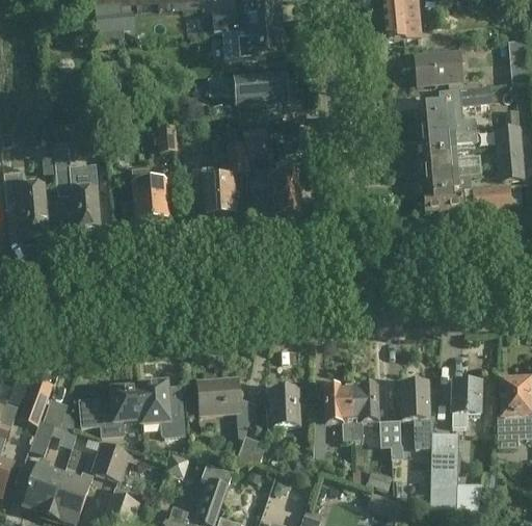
[(268,26),(278,25),(276,0),(261,0),(245,1),(246,16),(235,17),(236,29),(268,26)]
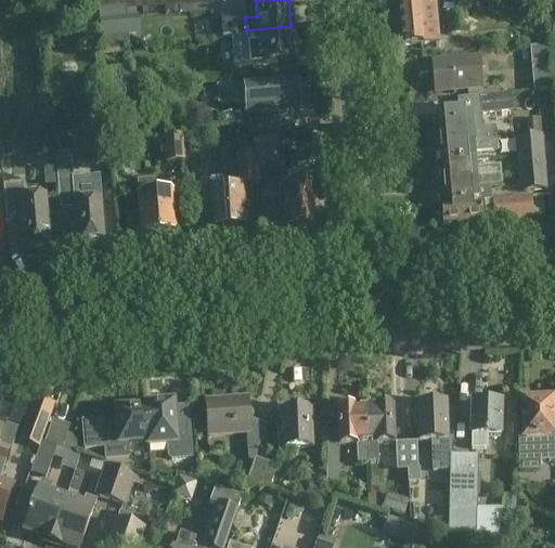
[(400,0),(403,41),(439,37),(435,0),(400,0)]
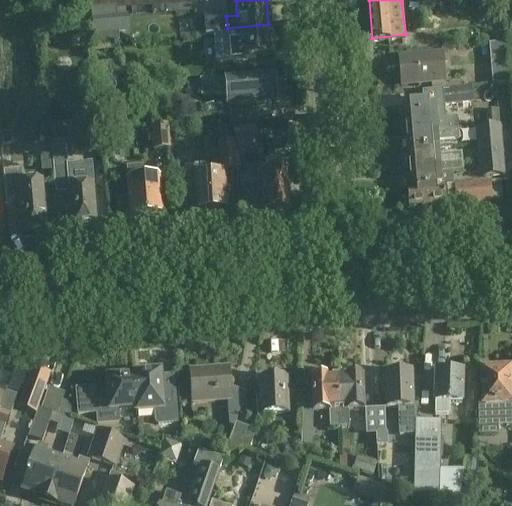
[(115,1),(91,3),(93,39),(112,37),(112,27),(118,27),(117,11),(116,11),(115,1)]
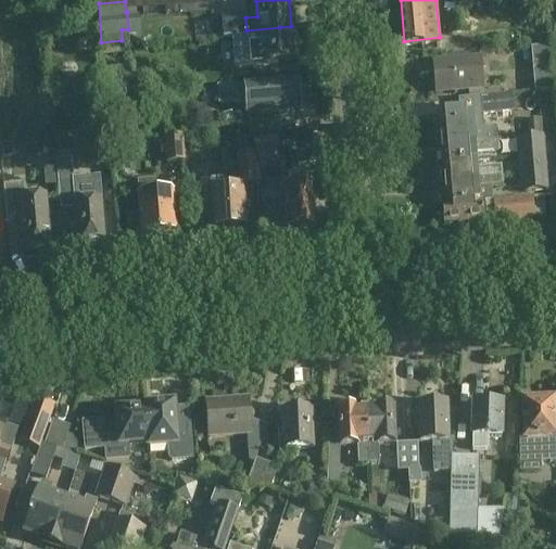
[(98,23),(86,16),(77,33),(90,39),(98,23)]
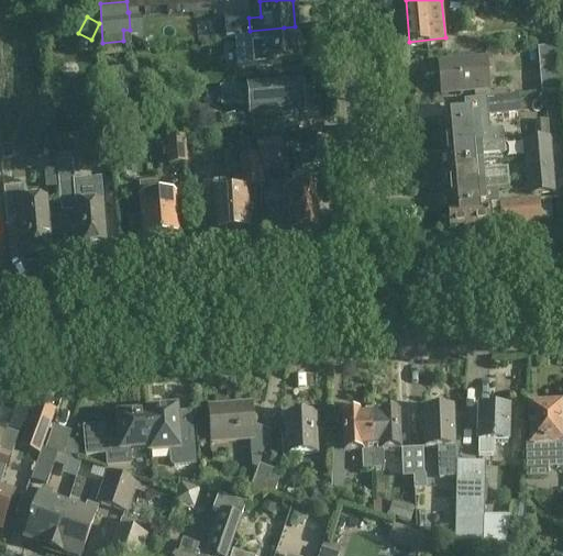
[(284,28),(250,31),(235,31),(239,65),(277,63),(277,56),(297,55),(295,26),(284,28)]
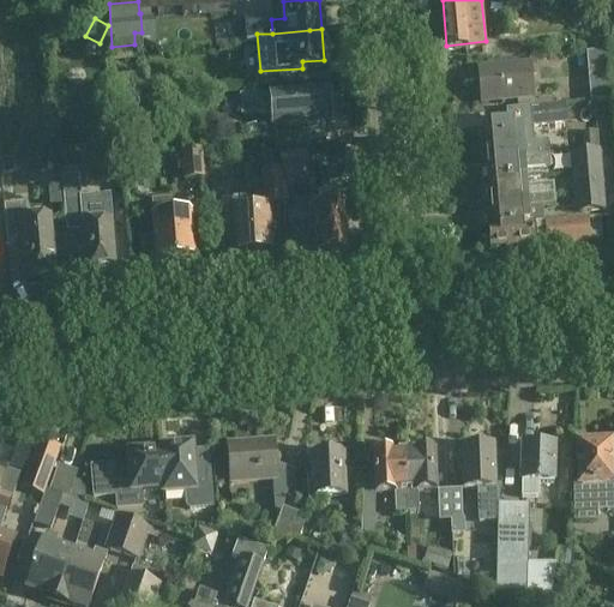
[(603,47),(585,48),(590,95),(607,92),(603,49),(603,47)]
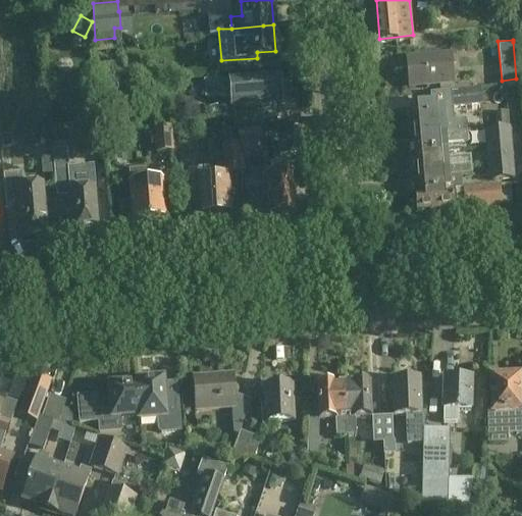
[(452,50),(407,54),(409,81),(454,76),(452,50)]
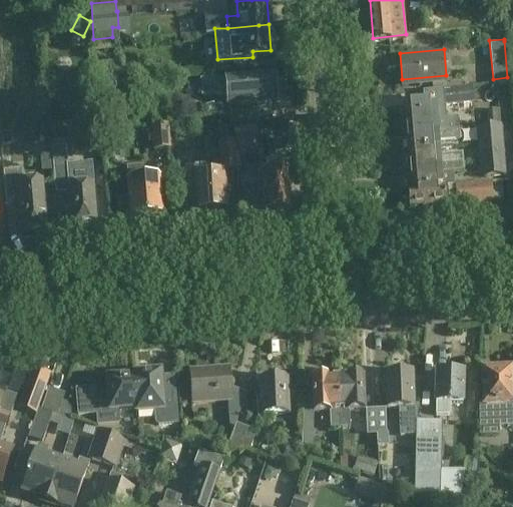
[(273,69),(225,73),(199,75),(200,92),(227,90),(228,101),(275,97),(273,69)]
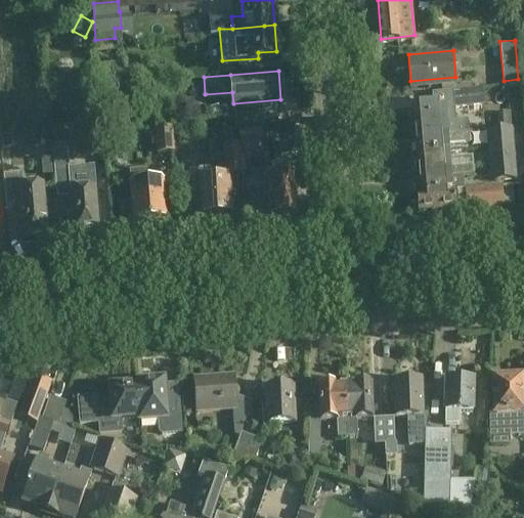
[(460,127),(469,127),(468,118),(455,119),(453,103),(484,101),(482,85),(432,90),(433,101),(412,103),(415,128),(426,127),(428,131),(460,127)]
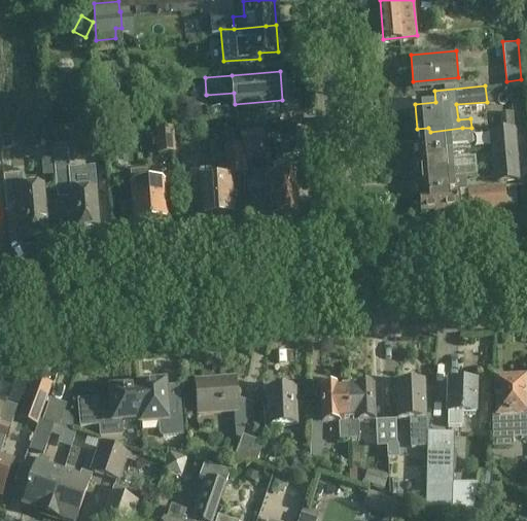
[(266,107),(265,118),(287,119),(288,107),(266,107)]
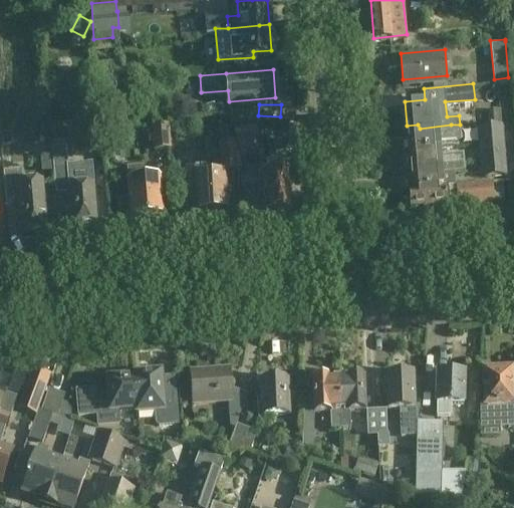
[(168,121),(153,122),(154,146),(170,145),(168,121)]
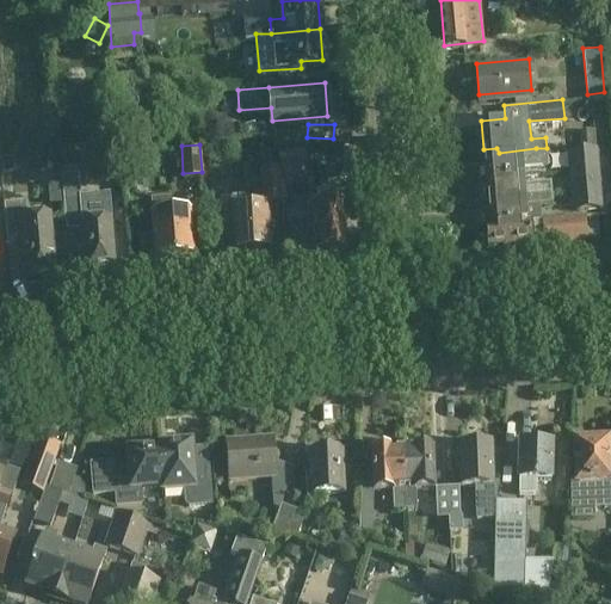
[(568,167),(599,164),(597,145),(567,147),(568,167)]
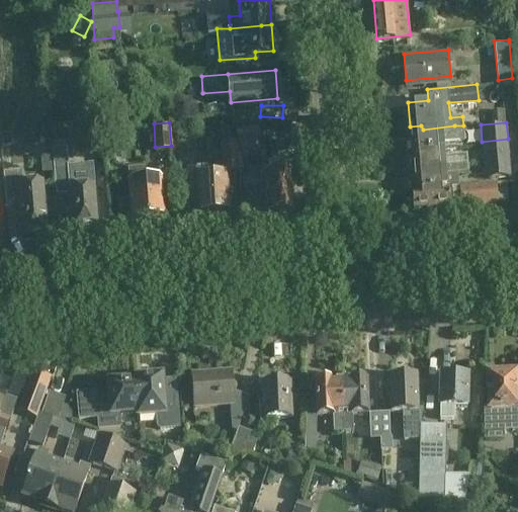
[(464,137),(463,125),(454,125),(423,130),(421,125),(410,126),(412,148),(443,145),(442,139),(464,137)]
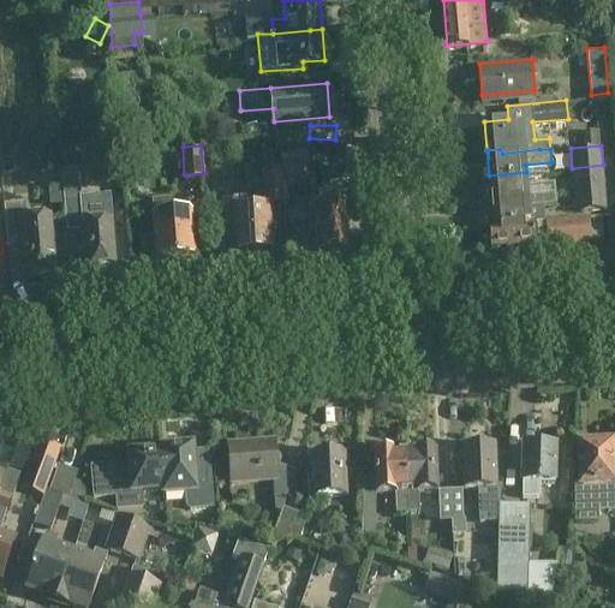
[(13,152),(1,153),(3,167),(13,166),(13,152)]
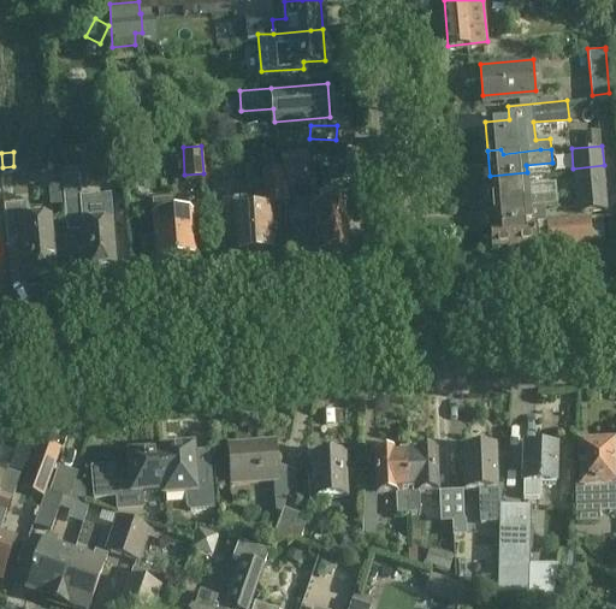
[(280,164),(262,166),(266,200),(284,199),(280,164)]
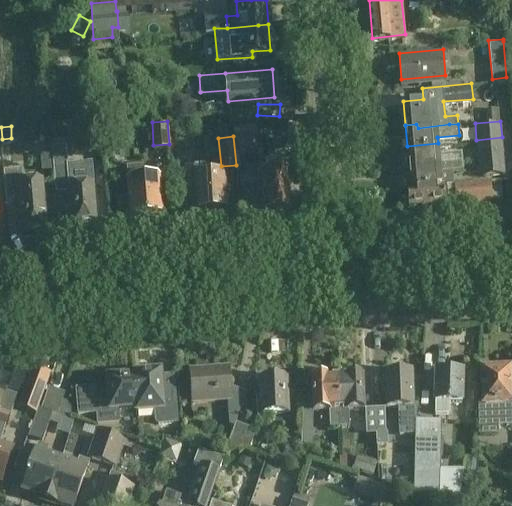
[(503,154),(502,137),(476,140),(477,156),(503,154)]
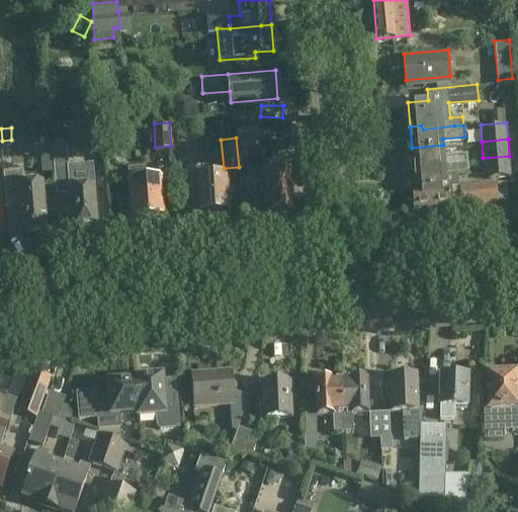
[(52,145),(53,154),(54,168),(56,191),(67,190),(70,222),(77,222),(80,224),(87,223),(89,221),(96,220),(93,181),(80,182),(74,164),(68,165),(66,143),(52,145)]
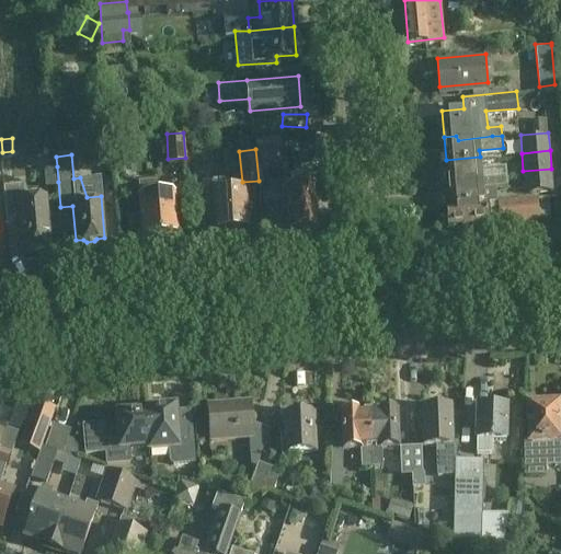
[(480,157),(446,160),(447,183),(461,181),(461,177),(506,173),(505,163),(481,165),(480,157)]
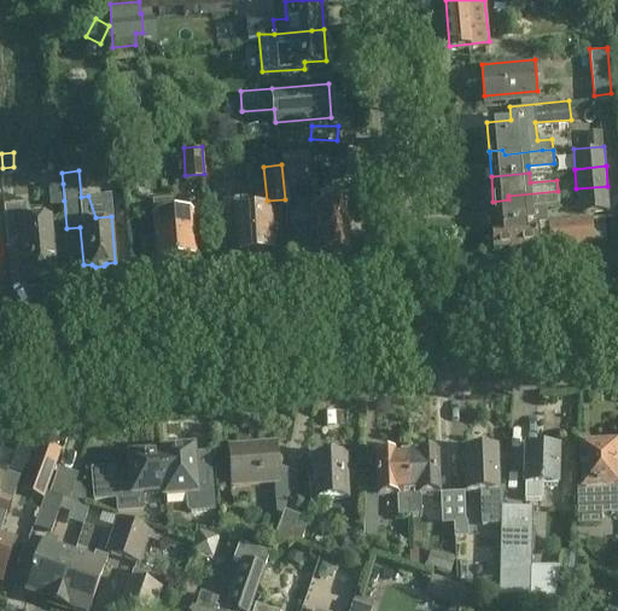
[(64,201),(63,184),(52,185),(53,202),(64,201)]
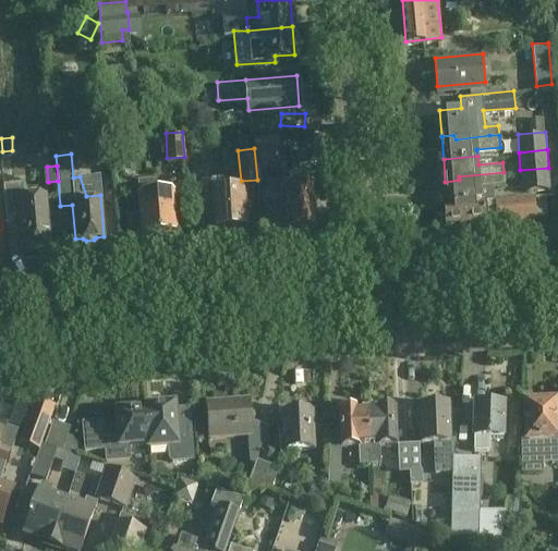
[(271,166),(258,167),(259,180),(273,179),(271,166)]
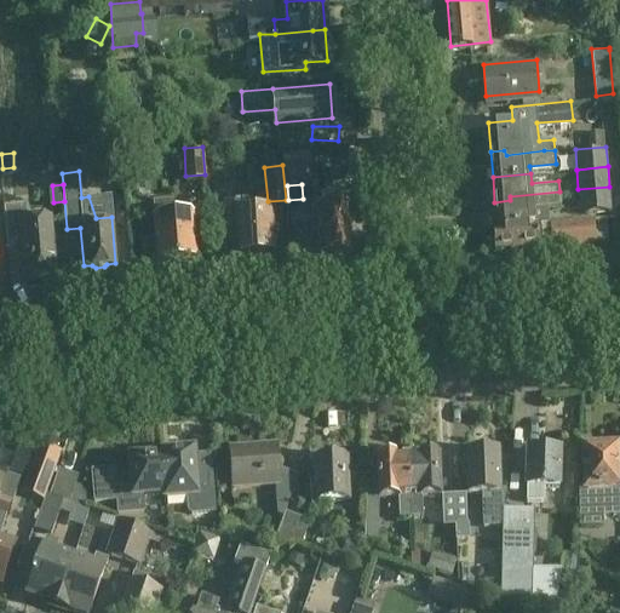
[(311,217),(303,218),(305,246),(320,246),(320,247),(349,246),(345,199),(340,199),(339,187),(320,188),(320,200),(316,200),(317,205),(311,205),(311,217)]
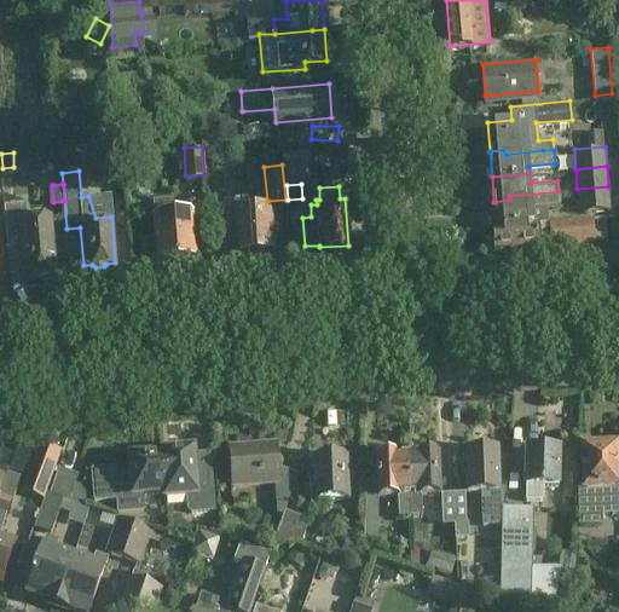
[(608,186),(577,189),(579,211),(609,208),(608,186)]
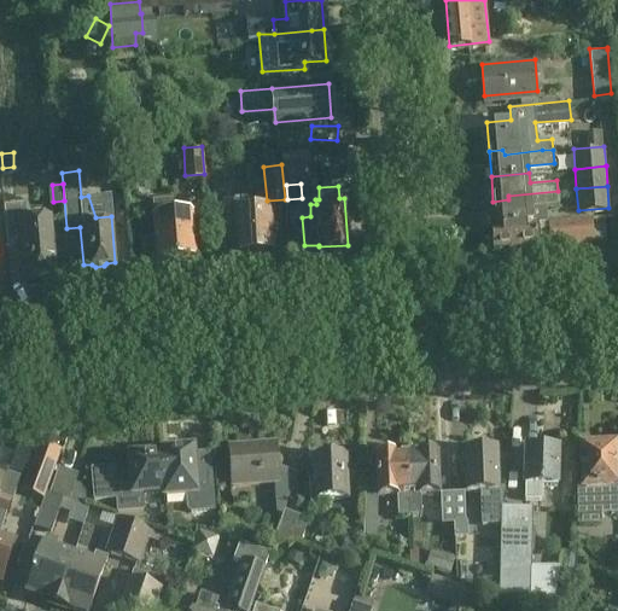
[(508,199),(493,202),(495,221),(547,216),(546,205),(559,204),(558,191),(508,196),(508,199)]
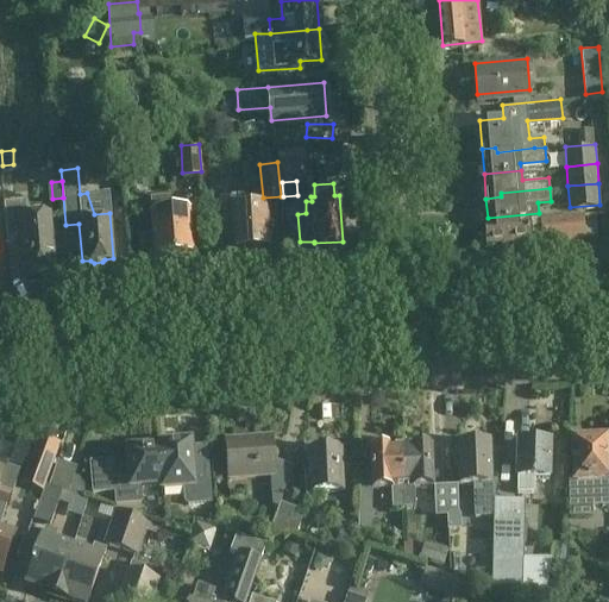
[(152,230),(139,231),(142,257),(170,255),(170,251),(193,249),(189,205),(170,207),(169,192),(150,194),(152,230)]
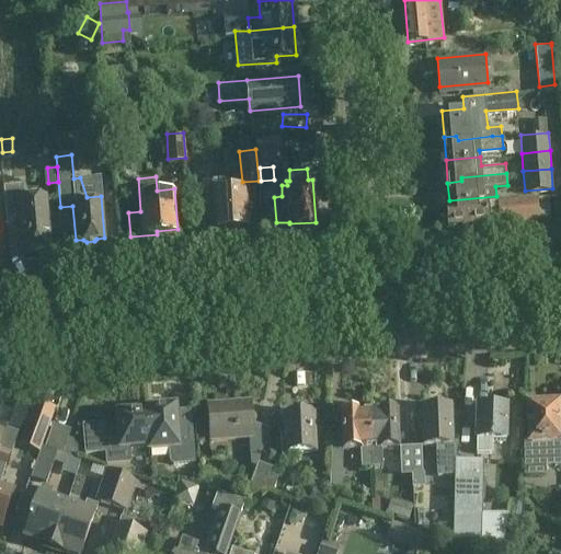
[(212,207),(202,208),(203,227),(213,226),(213,227),(217,226),(220,230),(226,229),(228,226),(249,224),(247,187),(226,188),(226,176),(213,177),(213,188),(210,188),(212,207)]
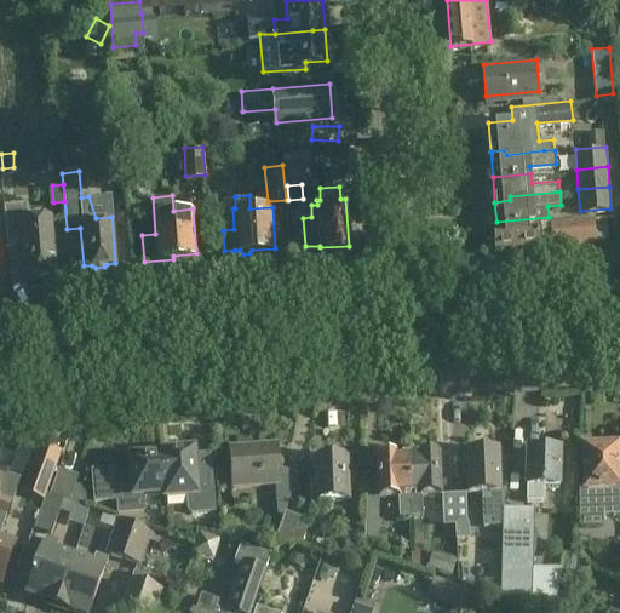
[(24,200),(3,201),(7,245),(21,244),(24,274),(56,271),(50,213),(26,216),(24,200)]
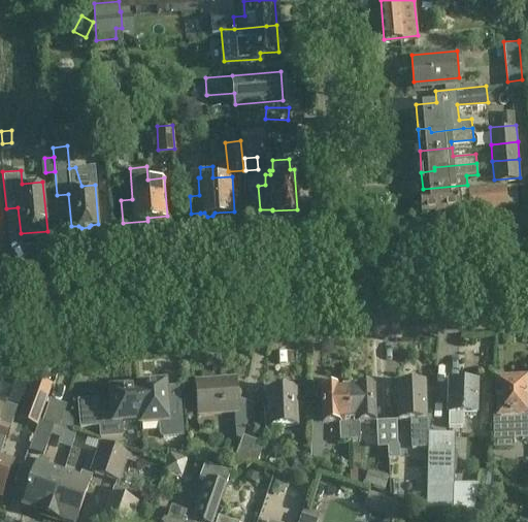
[(467,185),(423,189),(423,191),(421,191),(423,207),(458,204),(458,203),(484,200),(484,206),(505,204),(503,183),(467,185)]
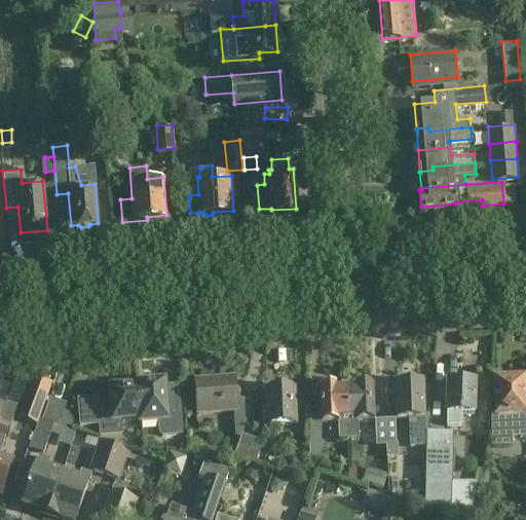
[(240,434),(241,431),(253,399),(235,393),(233,373),(194,376),(197,410),(233,407),(235,434),(240,434)]
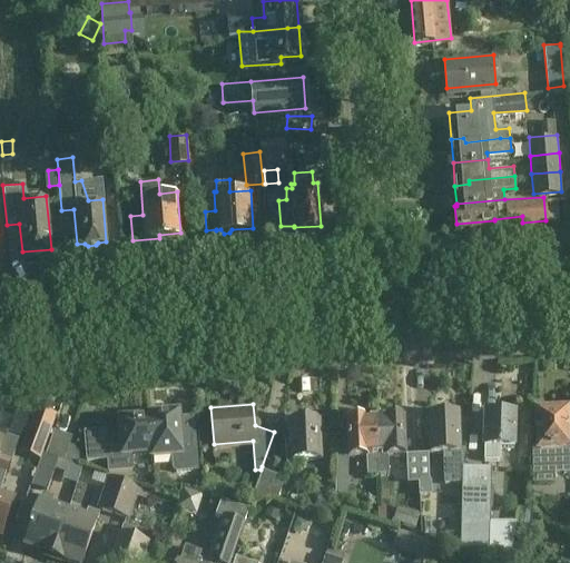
[(485,408),(483,456),(499,456),(500,442),(513,442),(514,410),(510,410),(508,405),(502,404),(499,408),(485,408)]
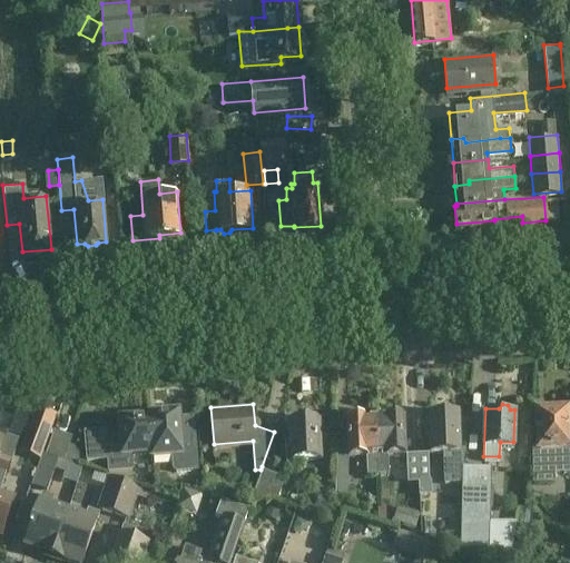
[(538,445),(533,445),(534,481),(556,480),(556,471),(569,470),(569,443),(569,441),(569,424),(568,424),(567,407),(562,407),(560,404),(553,405),(552,406),(538,406),(538,408),(537,408),(538,445)]
